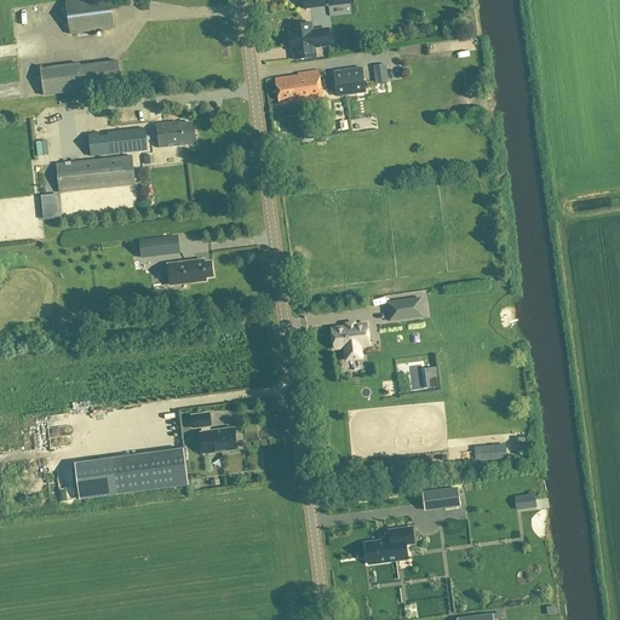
[(109,0),(76,0),(64,1),(69,34),(113,28),(109,0)]
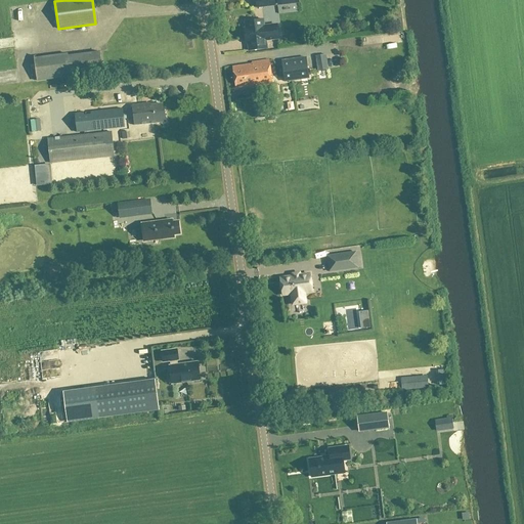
[(247,42),(248,51),(266,49),(265,40),(278,39),(276,25),(263,27),(262,19),(244,22),(245,29),(243,30),(245,43),(247,42)]
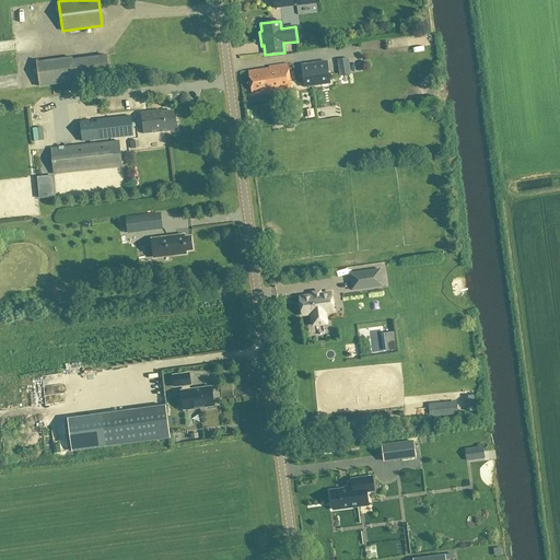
[(72,60),(74,82),(109,77),(106,56),(72,60)]
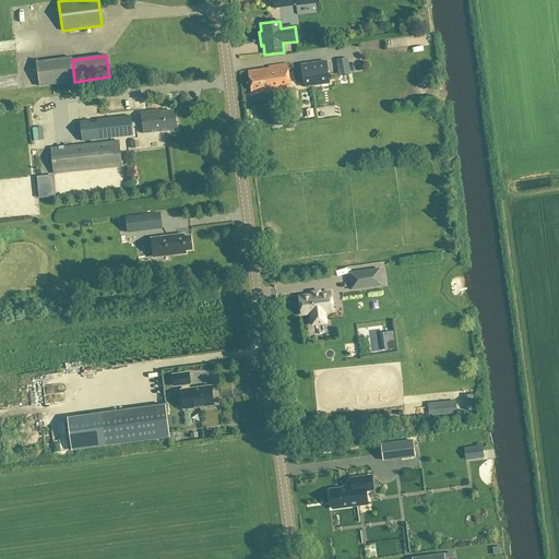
[(339,76),(348,74),(346,59),(335,60),(339,76)]
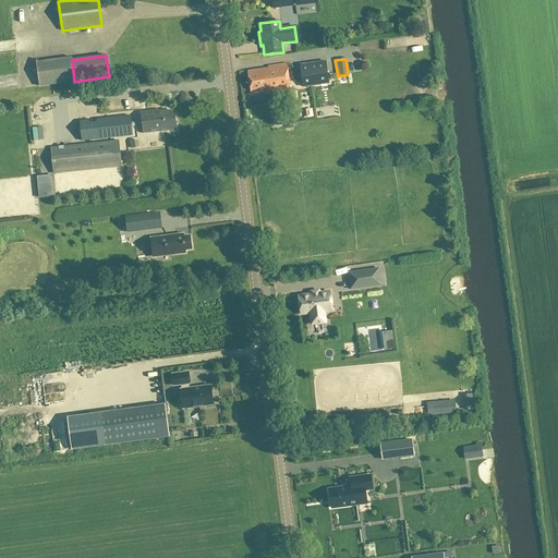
[(326,62),(300,65),(303,87),(328,84),(326,62)]
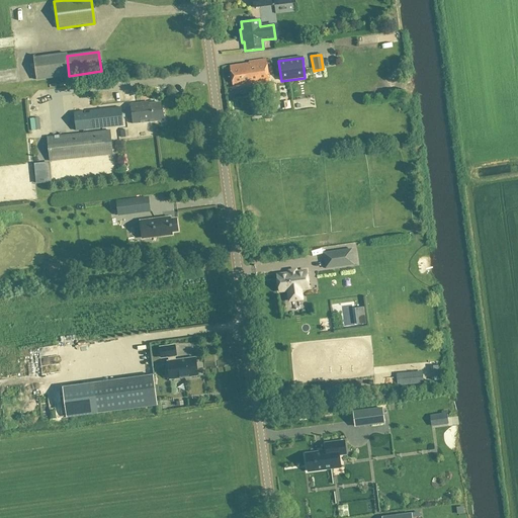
[(230,67),(233,88),(268,83),(265,60),(249,63),(249,64),(230,67)]
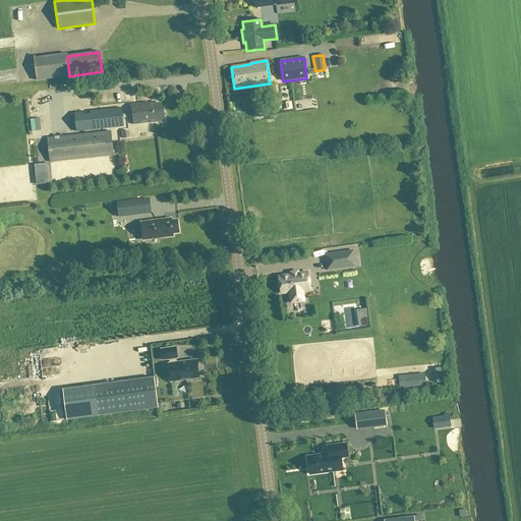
[(149,103),(130,105),(132,124),(153,122),(163,121),(162,104),(149,105),(149,103)]
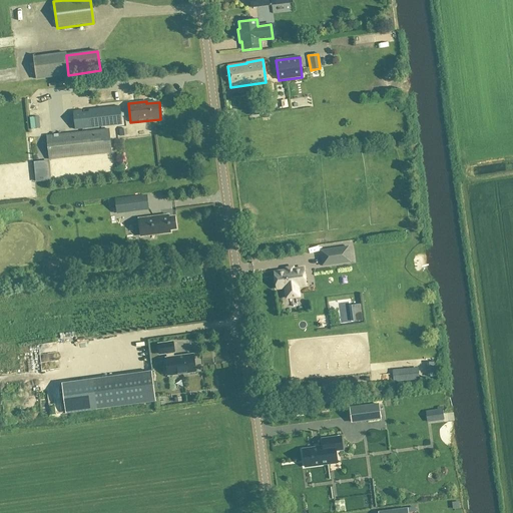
[(81,110),(72,111),(74,130),(121,124),(119,106),(88,110),(88,112),(81,113),(81,110)]
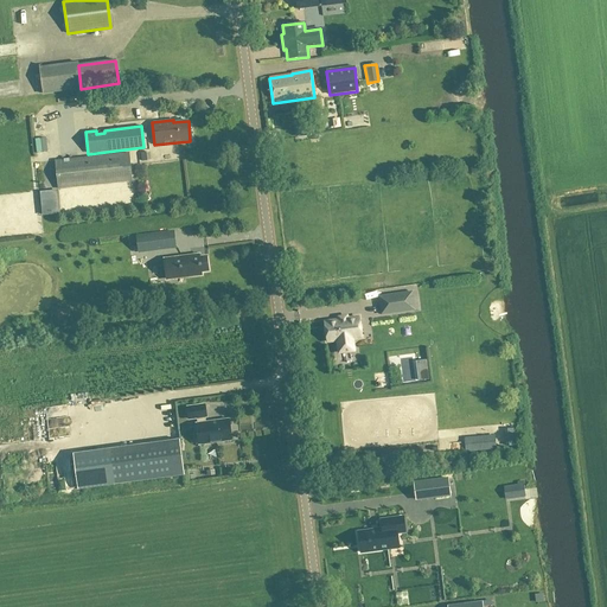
[(55,161),(57,176),(58,189),(131,181),(129,172),(128,153),(55,161)]
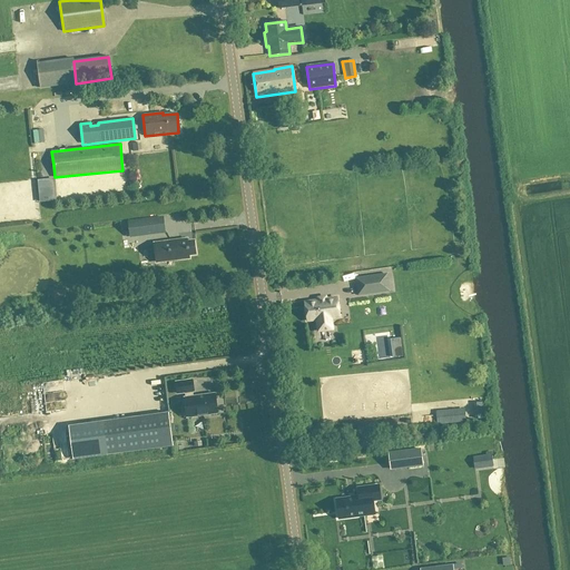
[(39,183),(41,203),(57,202),(55,180),(39,183)]
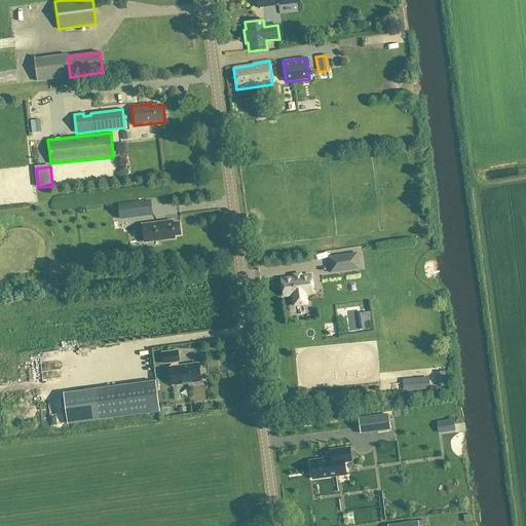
[(152,215),(150,201),(118,205),(120,219),(152,215)]
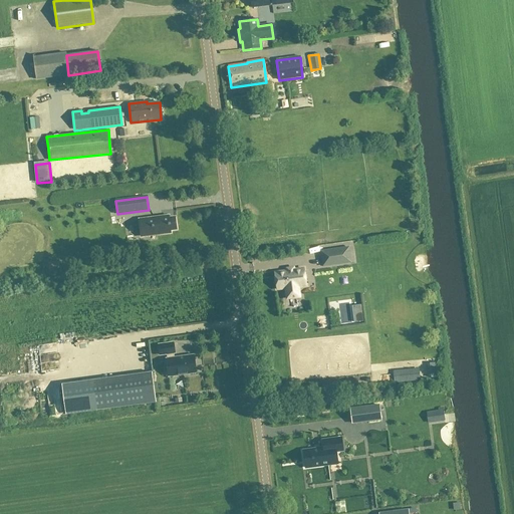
[(141,237),(157,235),(170,233),(170,231),(176,230),(175,218),(168,219),(168,217),(139,220),(141,237)]
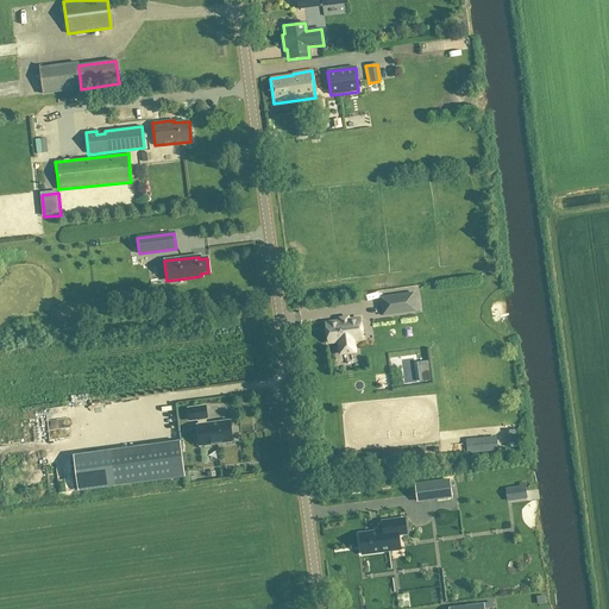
[(383,316),(393,315),(415,312),(413,294),(390,297),(381,299),(383,316)]
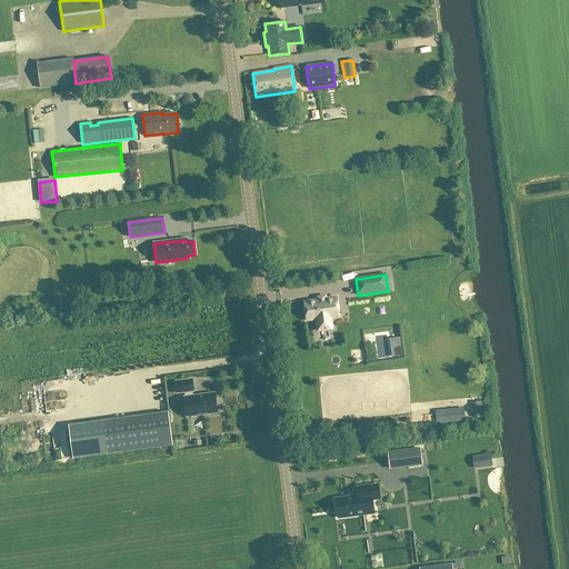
[(336,298),(325,300),(325,298),(317,299),(317,301),(303,302),(307,321),(316,320),(317,331),(331,330),(330,318),(339,317),(336,298)]
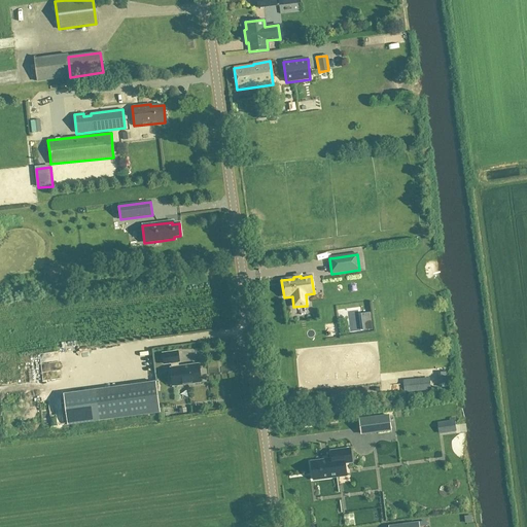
[(172,386),(201,383),(199,365),(178,367),(178,362),(179,362),(177,352),(163,354),(164,364),(170,363),(171,369),(170,370),(172,386)]
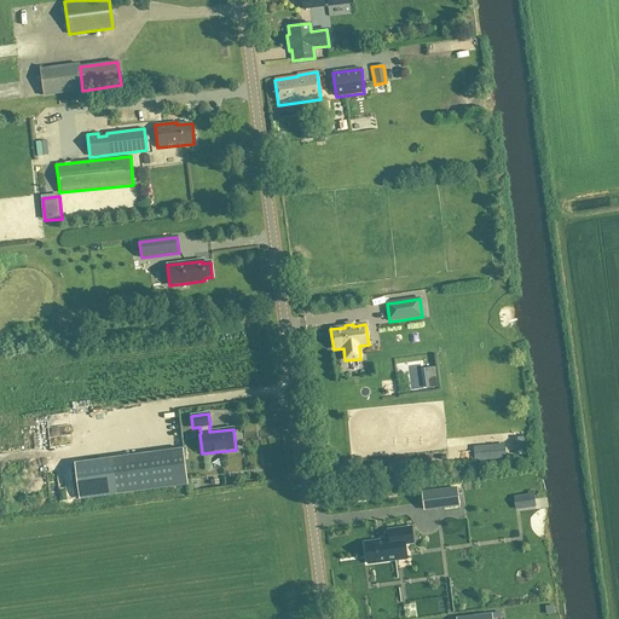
[(115,495),(187,485),(183,450),(110,460),(115,495)]
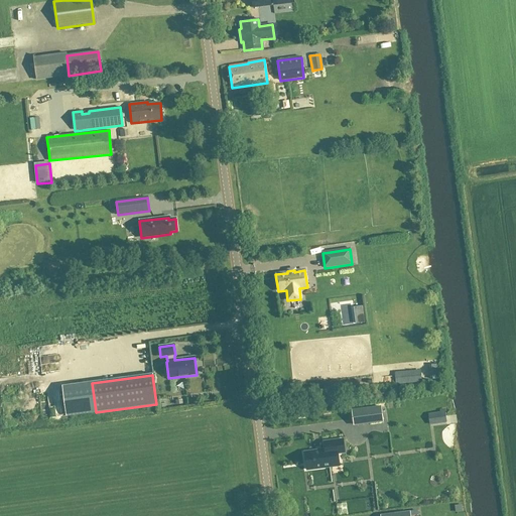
[(420,375),(395,378),(395,385),(421,383),(420,375)]
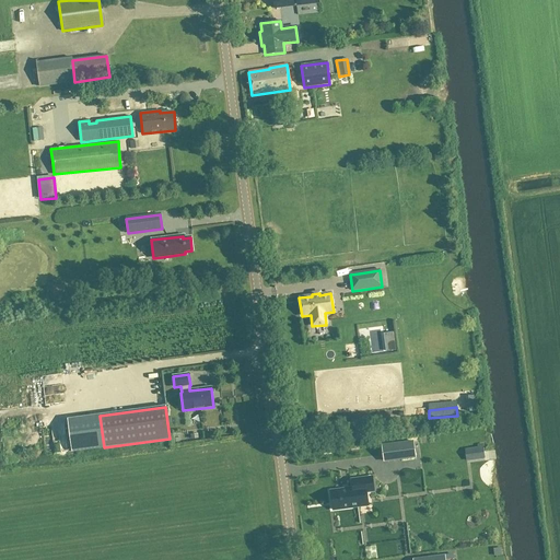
[(412,442),(382,446),(384,462),(415,457),(412,442)]
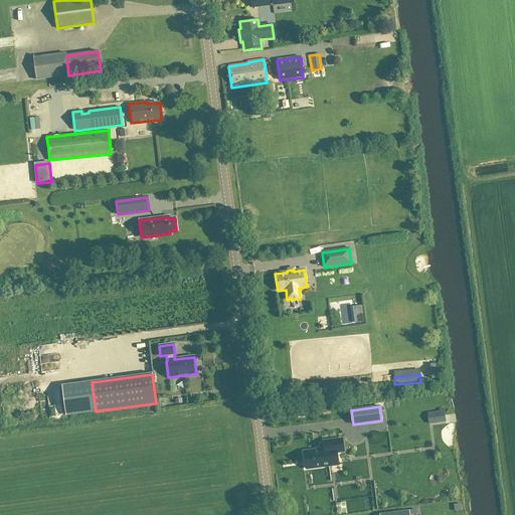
[(440,413),(427,415),(428,423),(445,421),(444,409),(439,410),(440,413)]
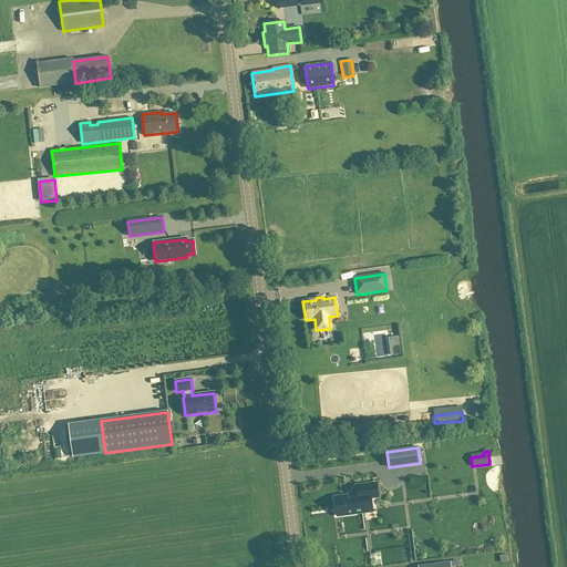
[(357,495),(334,497),(337,517),(363,513),(362,500),(379,498),(377,484),(356,486),(357,495)]
